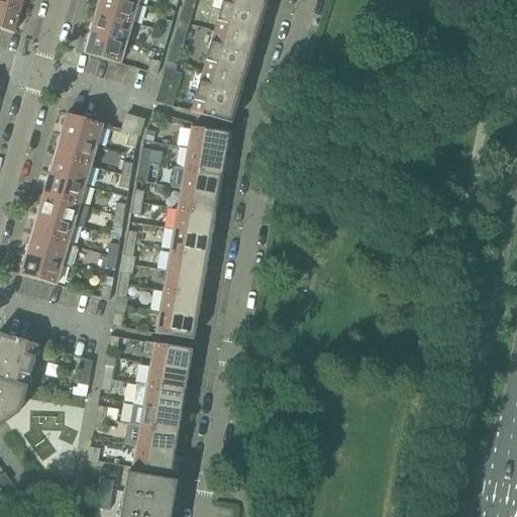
[(0,0),(0,6),(20,12),(23,0),(0,0)]
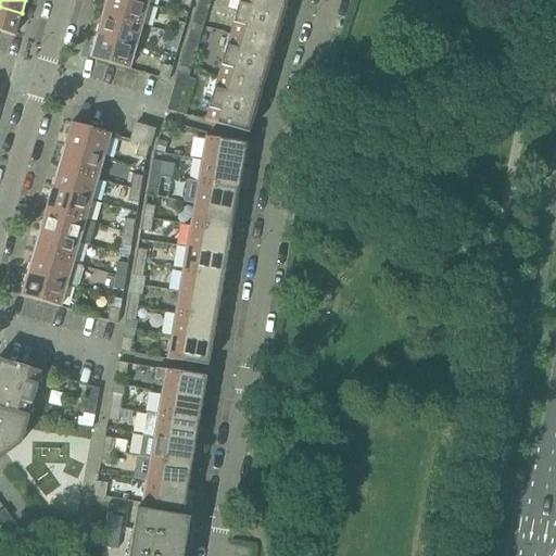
[(135,0),(106,0),(103,14),(142,25),(148,4),(135,0)]
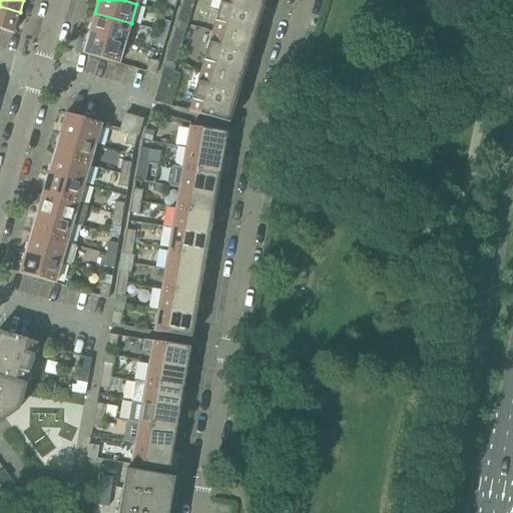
[(183,0),(177,21),(188,24),(194,0),(183,0)]
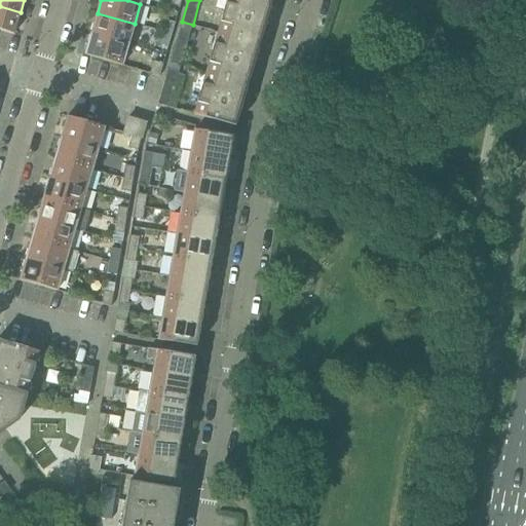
[(257,0),(226,0),(218,32),(259,44),(263,32),(267,33),(271,17),(267,16),(271,4),(257,0)]
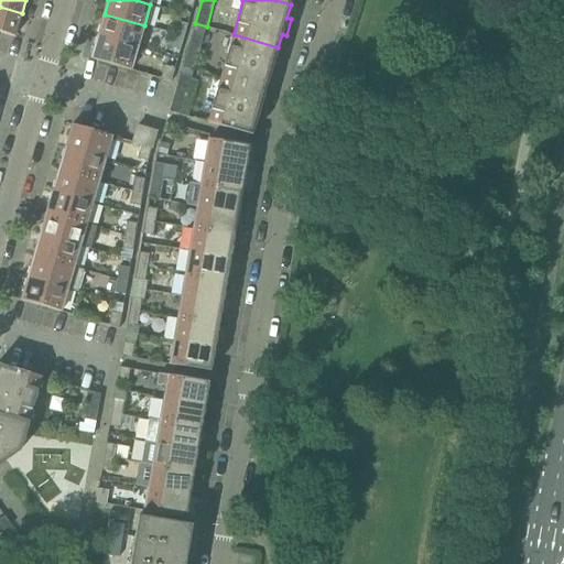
[(22,13),(0,7),(0,31),(15,36),(22,13)]
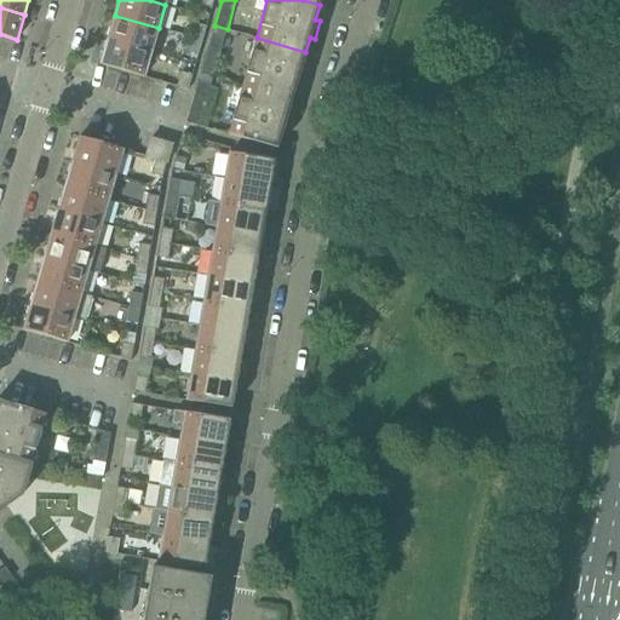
[(115,16),(108,39),(151,52),(159,28),(115,16)]
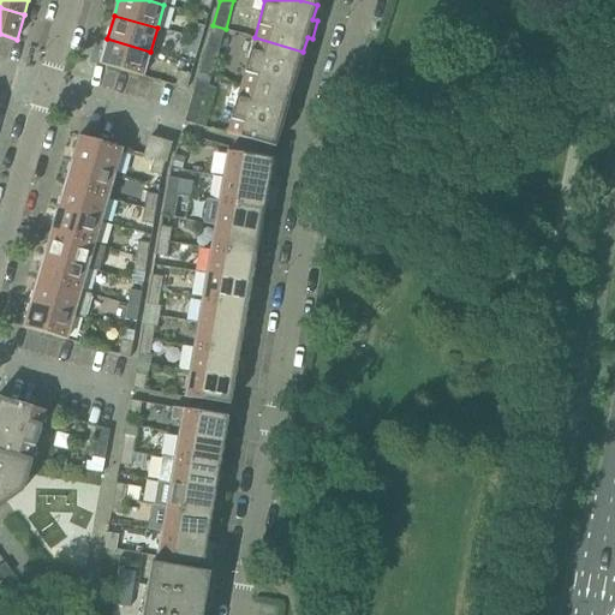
[(195,23),(190,37),(201,41),(206,27),(195,23)]
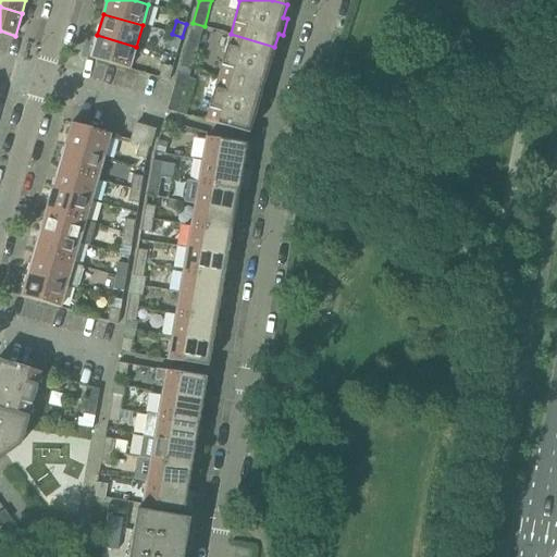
[(202,32),(192,28),(181,65),(192,69),(202,32)]
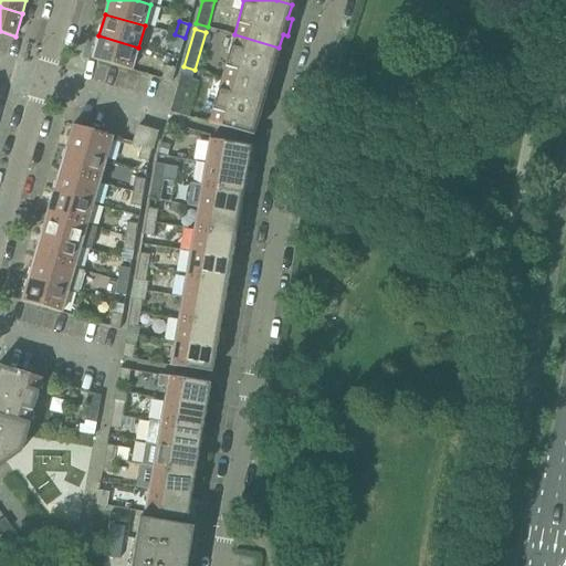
[(185,38),(175,34),(171,48),(181,51),(185,38)]
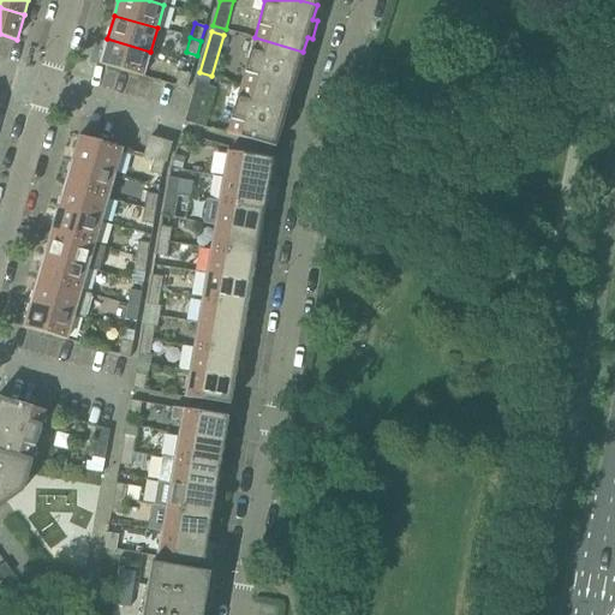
[(255,37),(240,84),(290,99),(294,84),(299,85),(304,67),(299,66),(303,52),(255,37)]
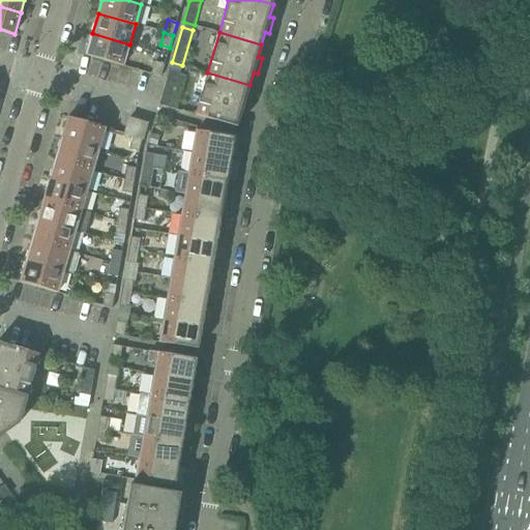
[(129,45),(92,33),(86,55),(123,65),(129,45)]
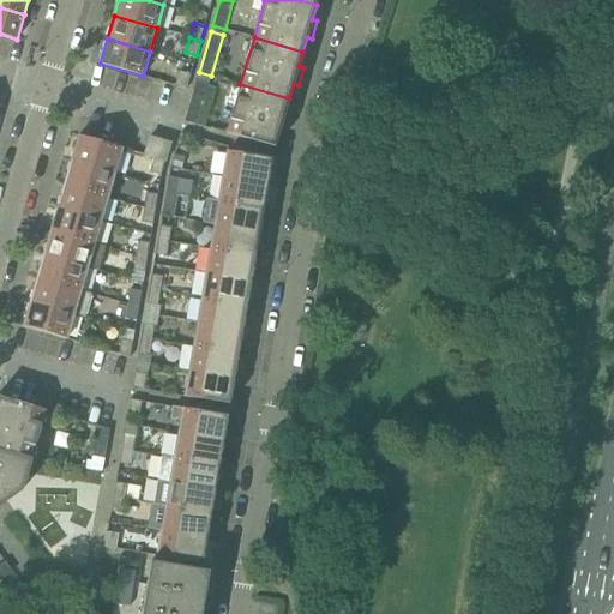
[(175,85),(187,89),(191,74),(180,71),(175,85)]
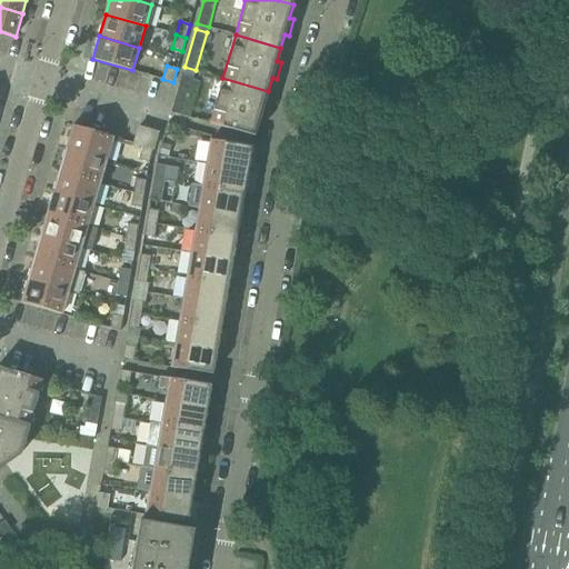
[(171,112),(183,116),(195,77),(182,73),(171,112)]
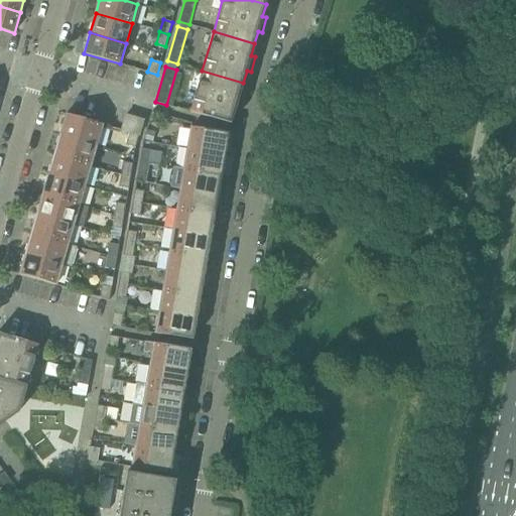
[(243,83),(202,71),(190,112),(231,124),(235,110),(239,112),(244,97),(239,95),(243,83)]
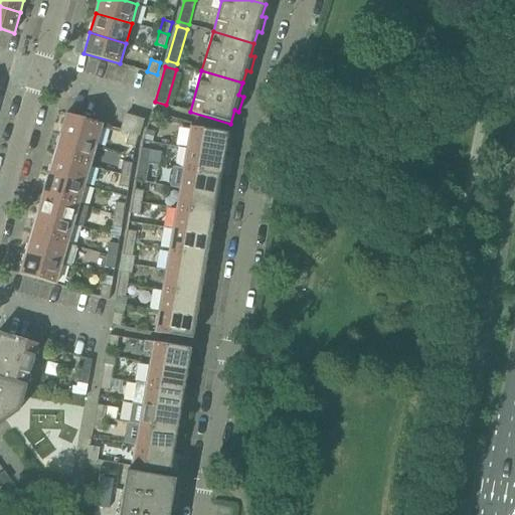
[(152,111),(149,124),(158,126),(162,114),(152,111)]
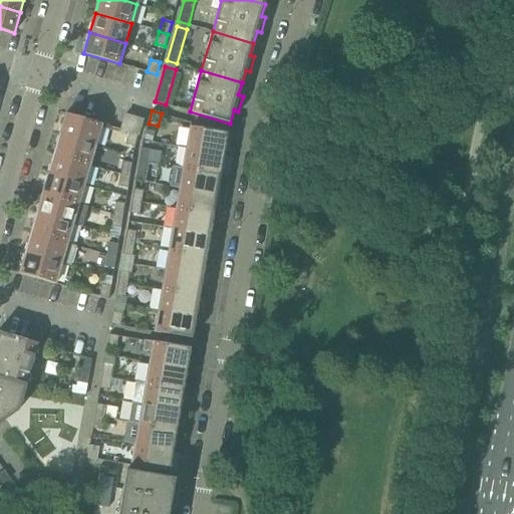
[(66,113),(60,135),(96,145),(102,123),(66,113)]
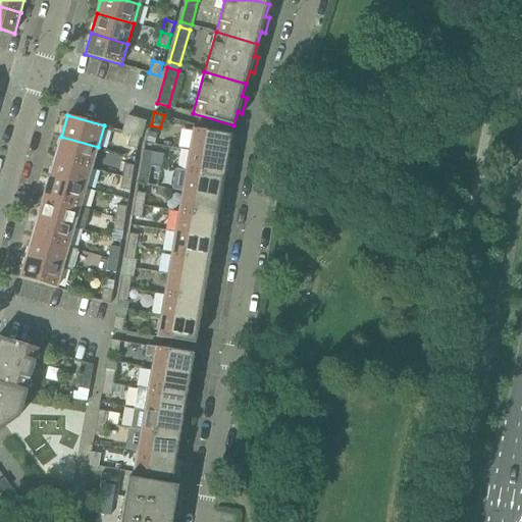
[(123,132),(132,134),(141,137),(146,121),(127,116),(123,132)]
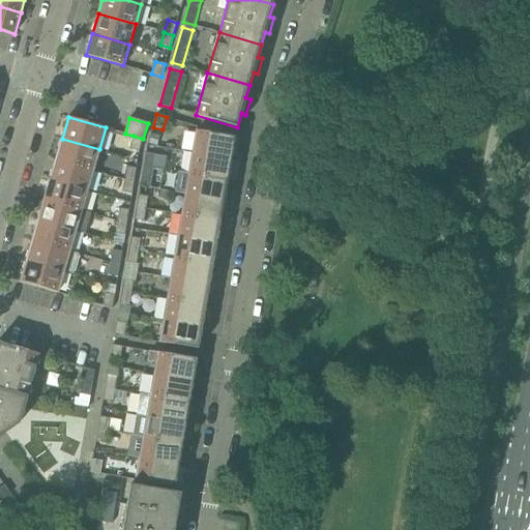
[(197,130),(193,152),(231,159),(235,137),(197,130)]
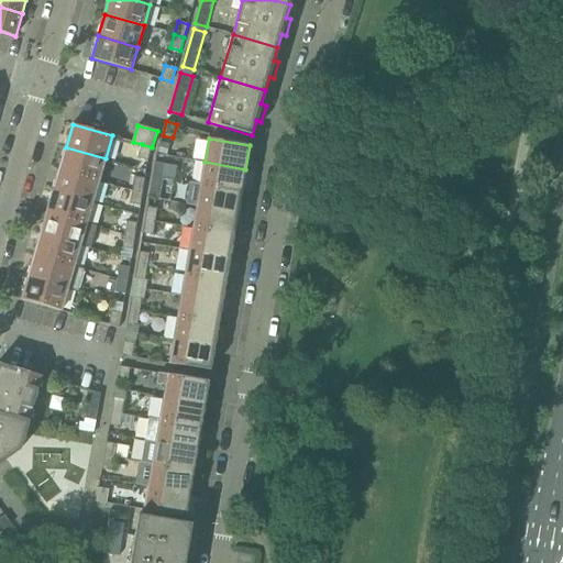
[(169,144),(161,142),(158,153),(167,155),(169,144)]
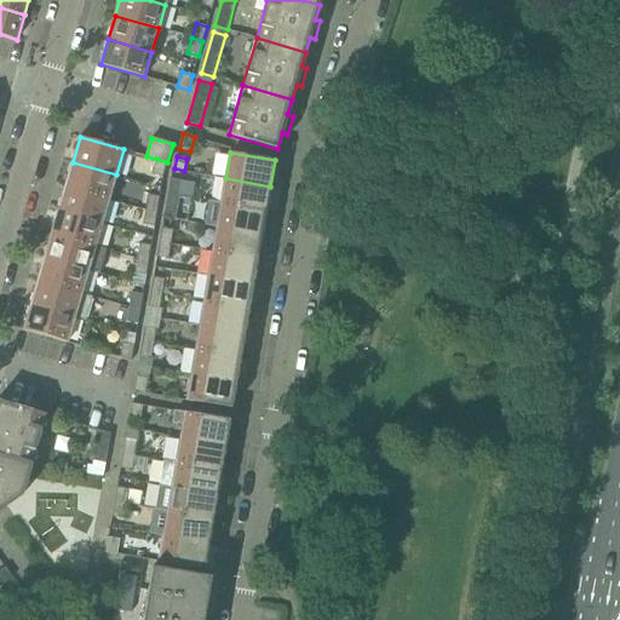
[(167,162),(156,159),(151,174),(164,177),(167,162)]
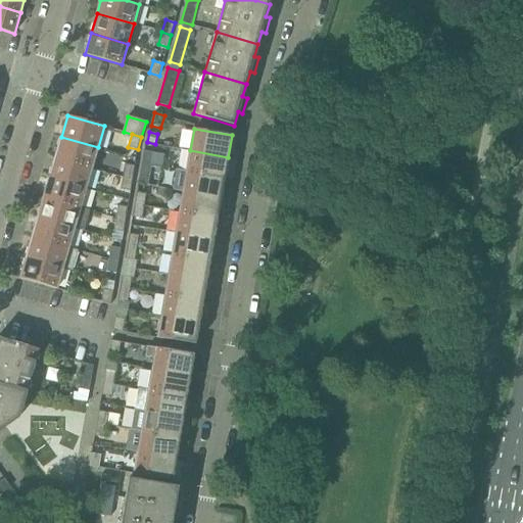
[(61,137),(55,156),(92,168),(98,147),(61,137)]
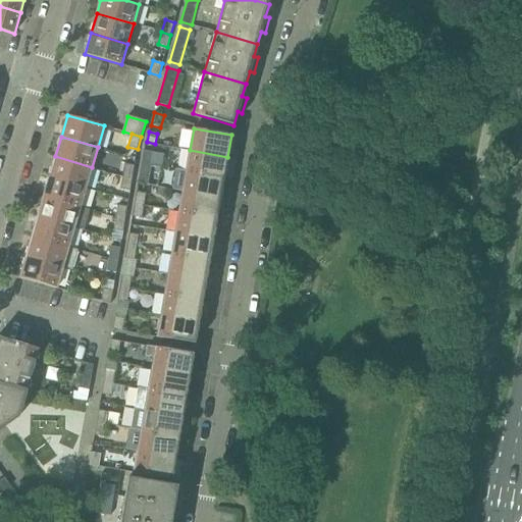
[(144,150),(142,163),(152,164),(154,152),(144,150)]
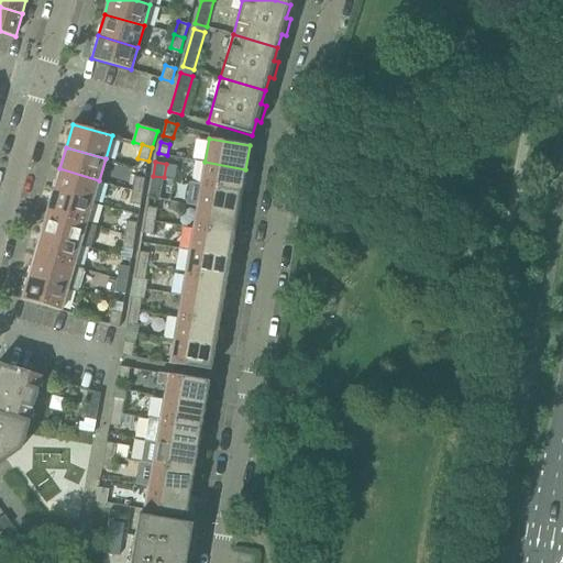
[(205,162),(200,184),(242,191),(245,169),(205,162)]
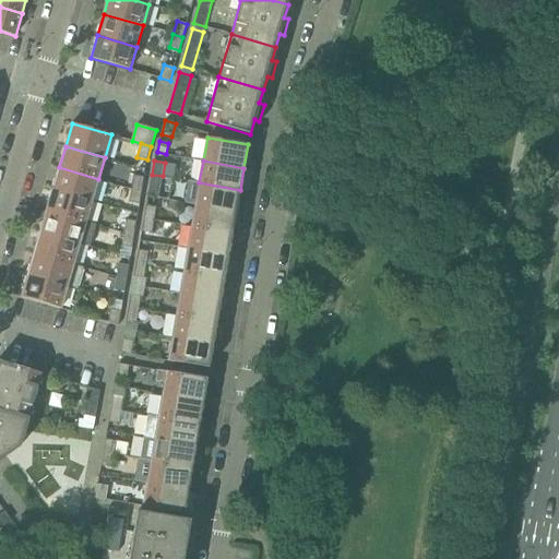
[(59,167),(52,189),(92,200),(98,179),(59,167)]
